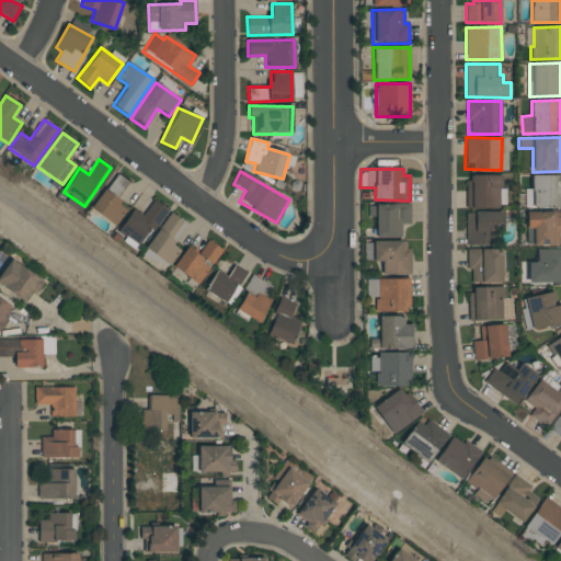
[(560,208),(560,199),(560,198),(560,174),(531,175),(531,190),(526,190),(526,208),(560,208)]
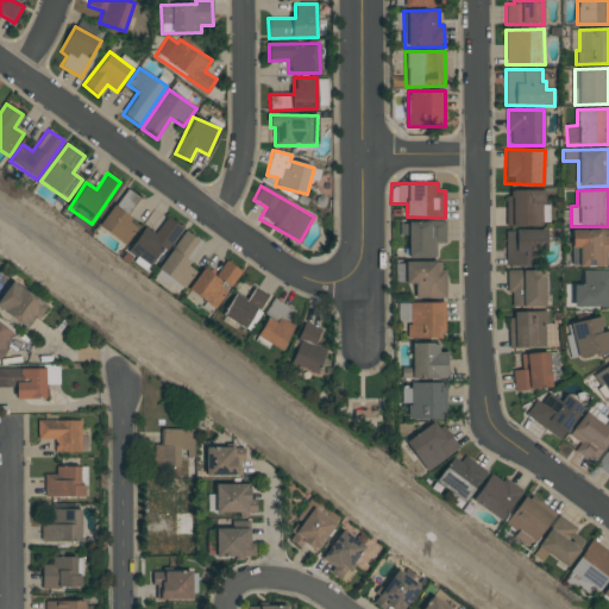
[(507,226),(547,225),(547,190),(507,190),(507,226)]
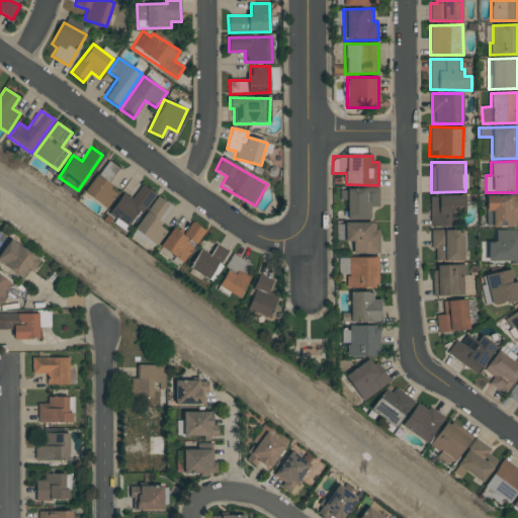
[(118,191),(95,176),(83,192),(106,208),(118,191)]
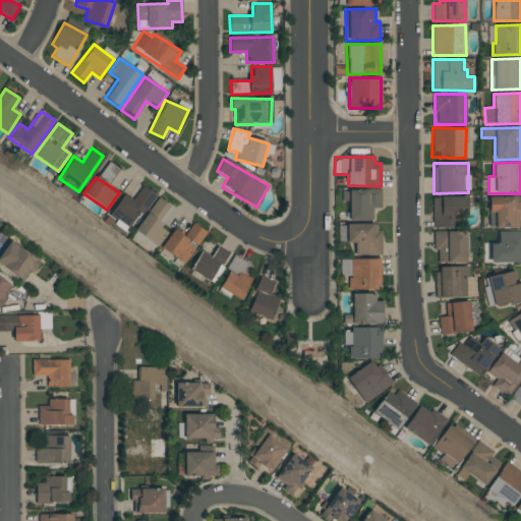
[(129,229),(155,194),(142,185),(132,200),(123,194),(109,215),(129,229)]
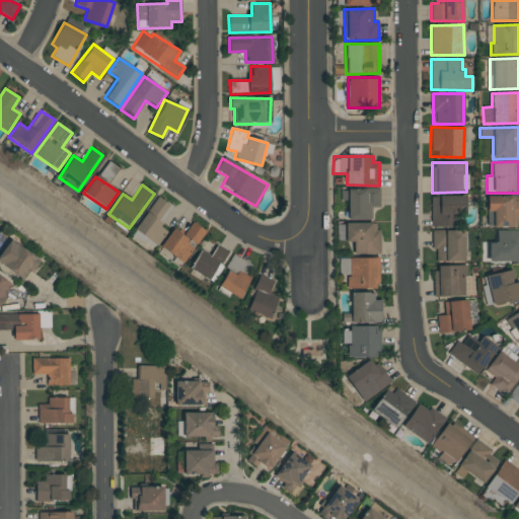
[(380,190),(342,189),(341,201),(348,201),(348,219),(371,219),(372,207),(379,207),(380,190)]
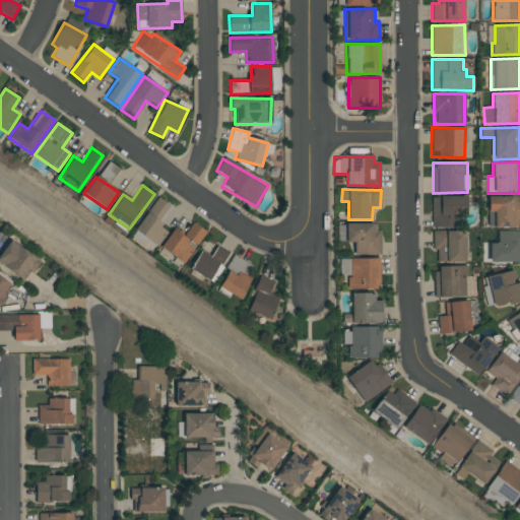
[(518,215),(519,214),(519,195),(488,196),(488,211),(494,211),(495,228),(518,228),(518,215)]
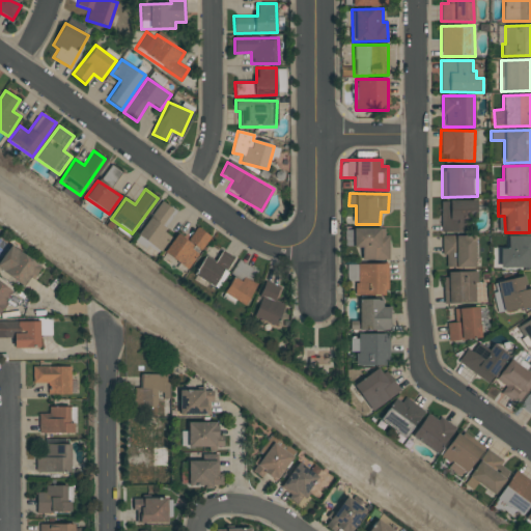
[(442,232),(473,231),(472,200),(441,201),(442,232)]
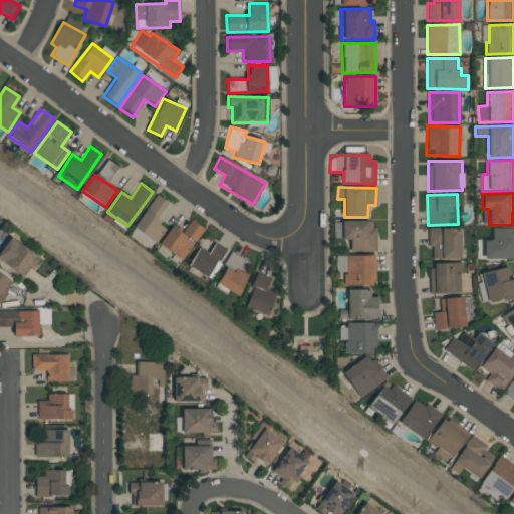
[(165,229),(156,223),(167,205),(153,197),(134,229),(157,243),(165,229)]
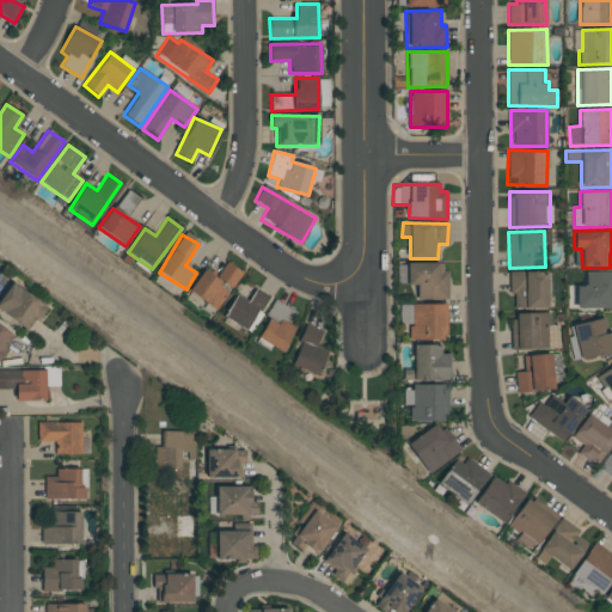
[(242,271),(226,262),(216,277),(203,269),(188,293),(216,311),(242,271)]
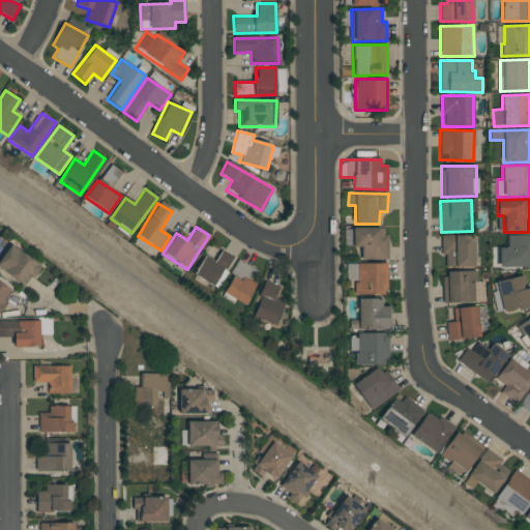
[(387,258),(386,228),(352,228),(353,246),(360,246),(361,259),(387,258)]
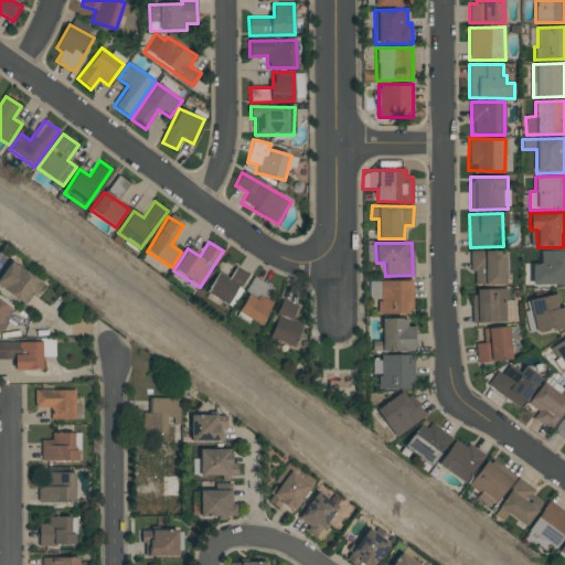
[(470,272),(476,272),(475,285),(504,285),(505,251),(470,251),(470,272)]
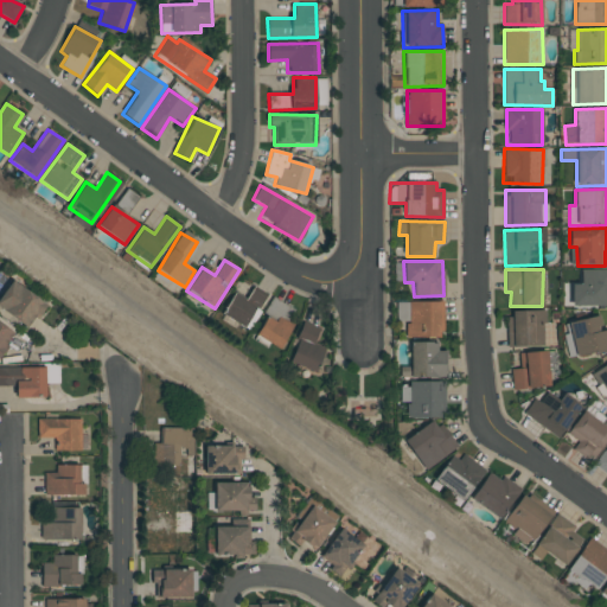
[(606,269),(580,270),(580,283),(572,283),(572,306),(606,305),(606,269)]
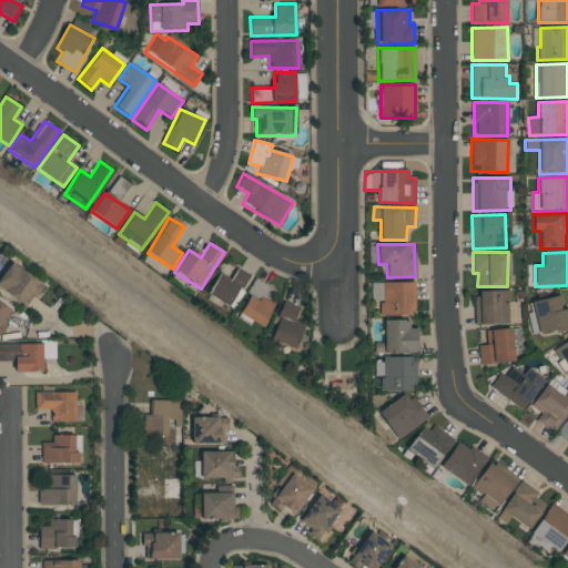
[(42,284),(10,262),(0,276),(0,290),(27,307),(42,284)]
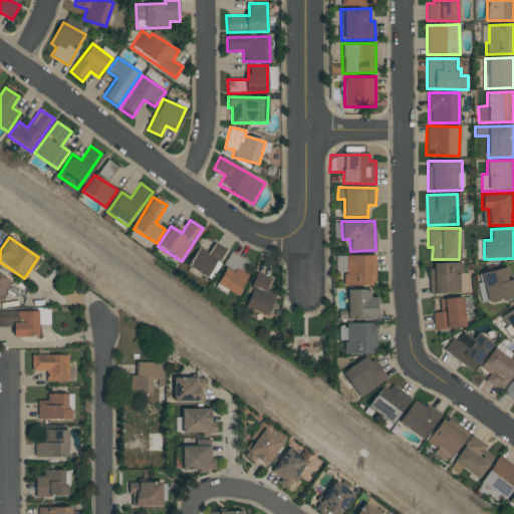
[(247,260),(231,252),(216,285),(238,295),(247,274),(241,272),(247,260)]
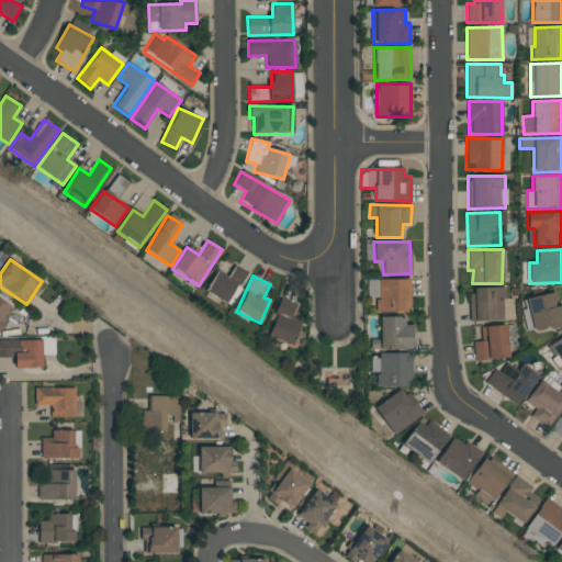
[(377,312),(409,312),(409,279),(377,280),(377,312)]
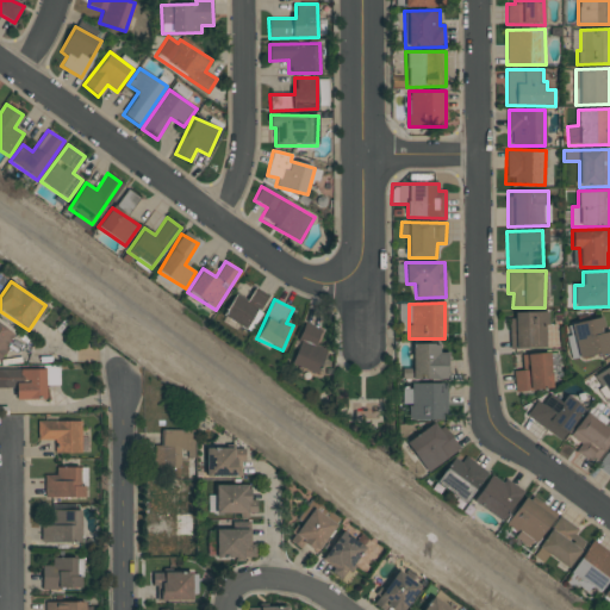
[(547,348),(546,312),(510,312),(510,348),(547,348)]
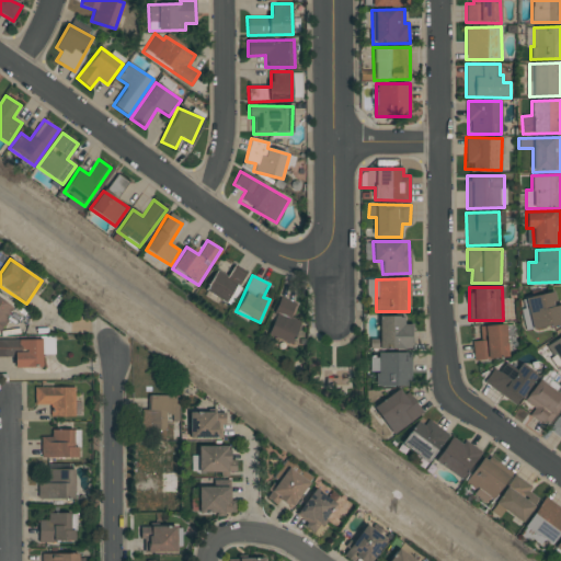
[(560,323),(560,316),(556,292),(524,298),(526,310),(521,311),(525,331),(560,323)]
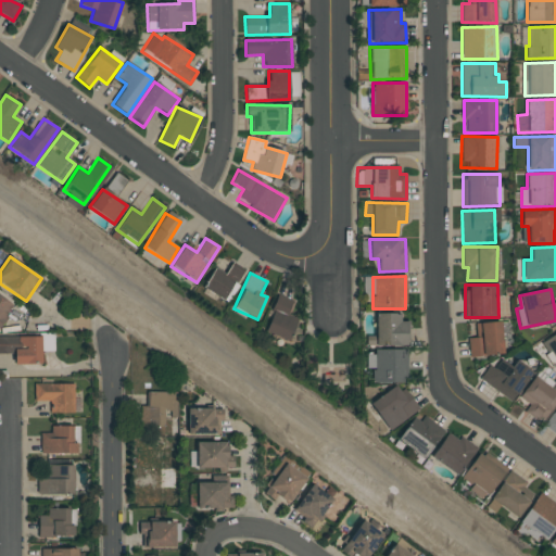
[(0,325),(15,302),(0,291),(0,325)]
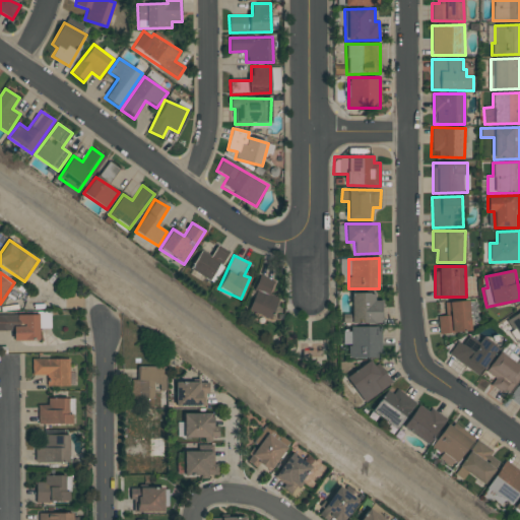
[(269,294),(273,281),(259,275),(247,311),(270,319),(277,297),(269,294)]
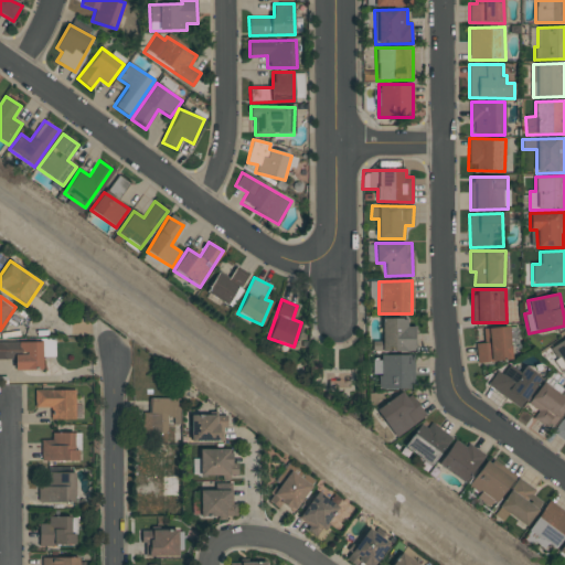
[(414,327),(406,327),(406,319),(382,319),(382,341),(372,341),(372,351),(414,352),(414,327)]
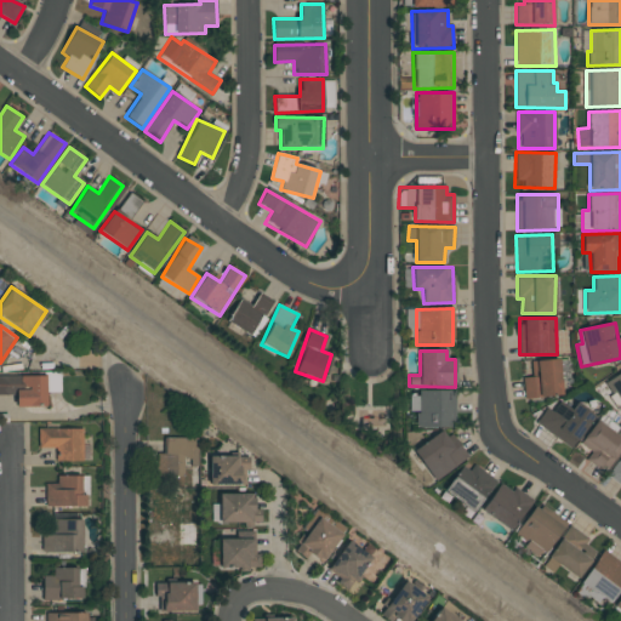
[(558,358),(530,362),(533,376),(522,377),(525,399),(563,396),(558,358)]
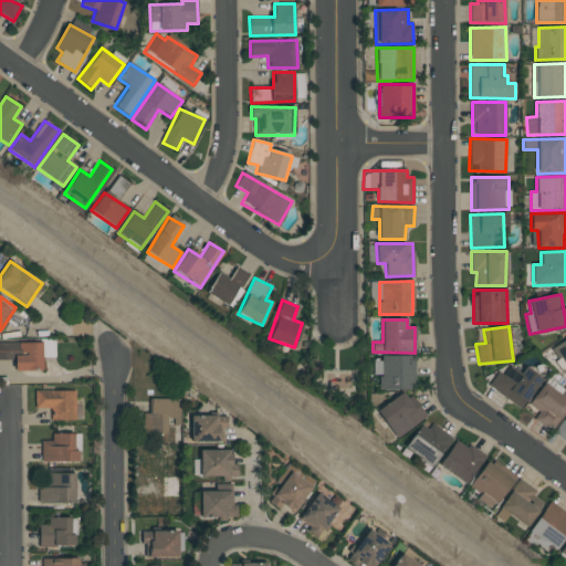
[(565,338),(552,348),(565,367),(565,338)]
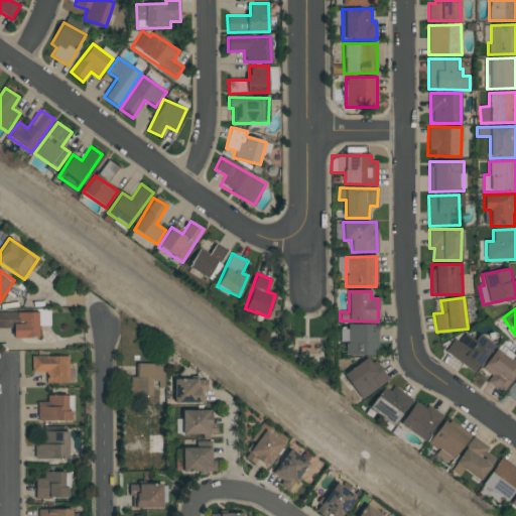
[(38,311),(0,311),(0,329),(13,329),(13,339),(39,338),(38,311)]
